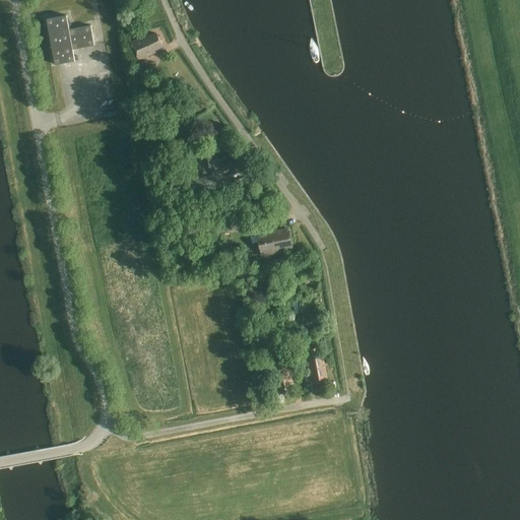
[(67,15),(49,18),(47,19),(55,64),(75,61),(73,49),(94,46),(91,25),(69,29),(67,15)]
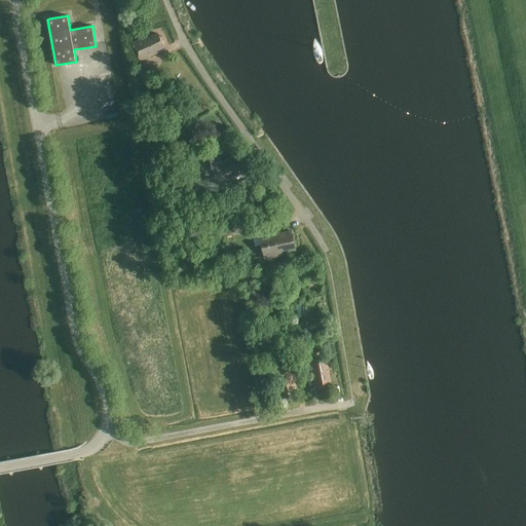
[(157,50),(164,47),(158,34),(150,37),(149,36),(134,43),(143,62),(158,53),(157,50)]
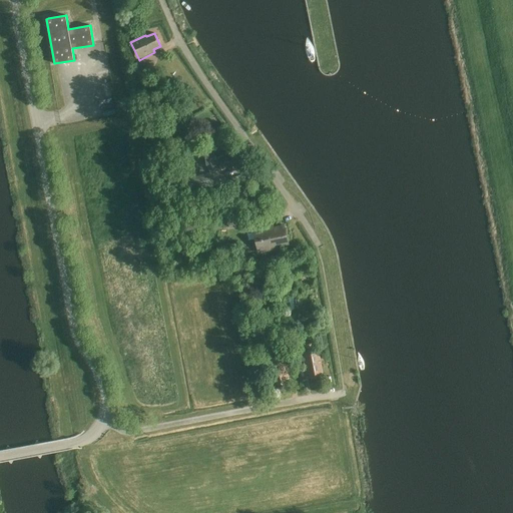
[(138,76),(149,70),(144,60),(133,66),(138,76)]
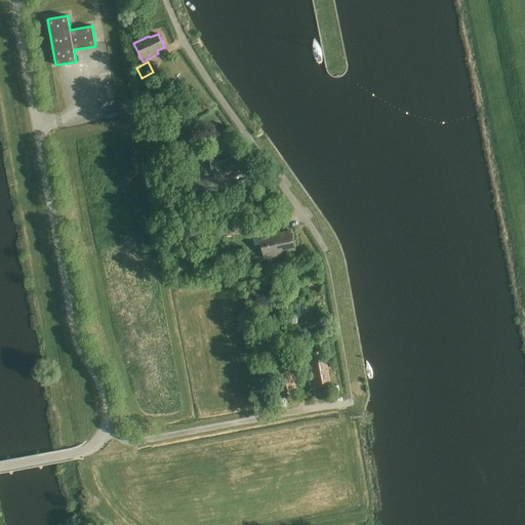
[(213,151),(208,151),(211,169),(212,168),(214,168),(215,167),(216,167),(220,175),(228,171),(229,173),(244,165),(239,154),(221,162),(220,160),(219,160),(218,155),(217,154),(216,153),(215,152),(213,151)]
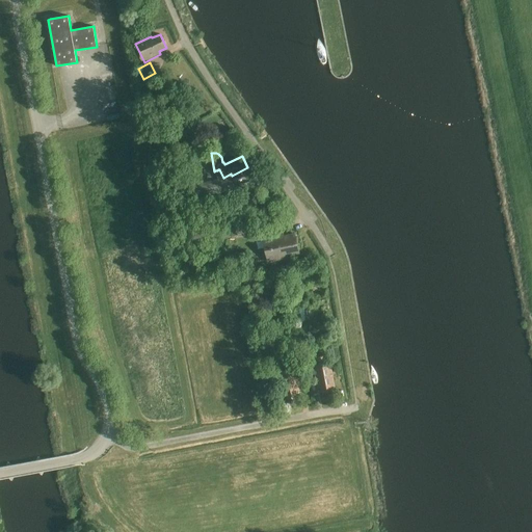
[(195,197),(227,191),(224,179),(193,184),(195,197)]
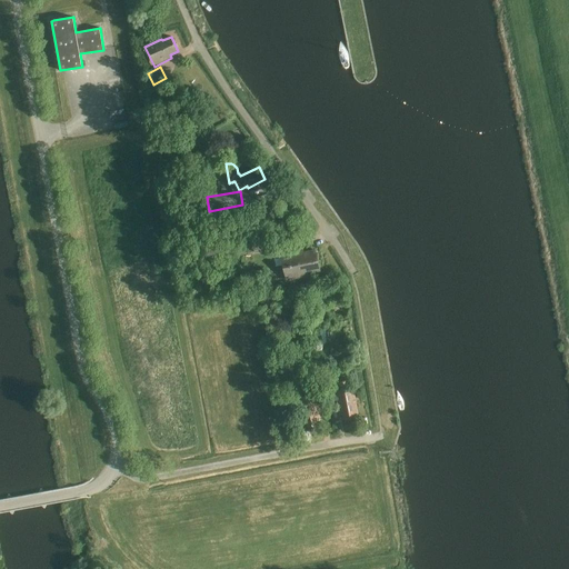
[(228,251),(226,240),(201,246),(205,257),(228,251)]
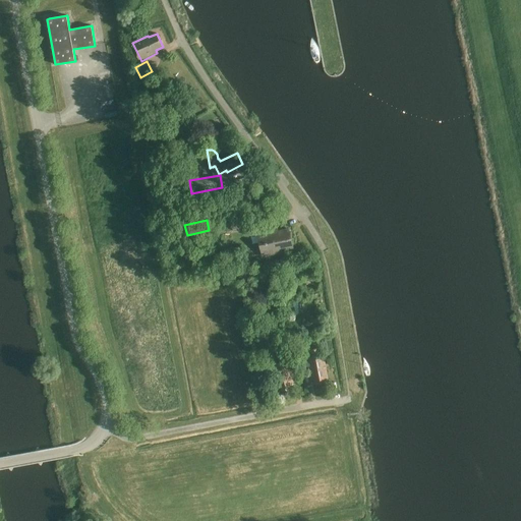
[(282,249),(293,247),(289,229),(278,232),(277,229),(257,233),(263,256),(282,252),(282,249)]
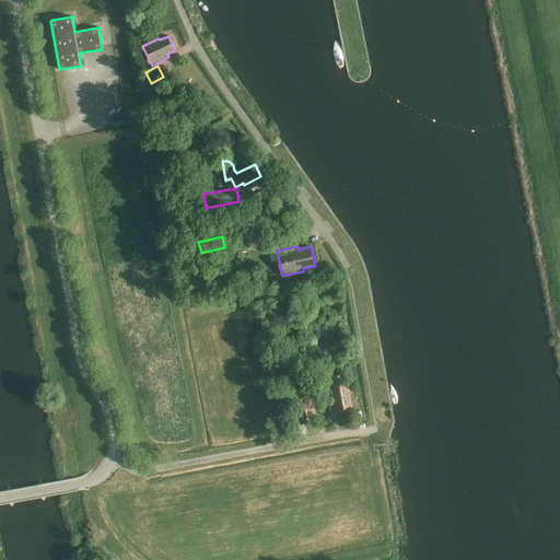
[(287,357),(278,359),(283,384),(292,382),(287,357)]
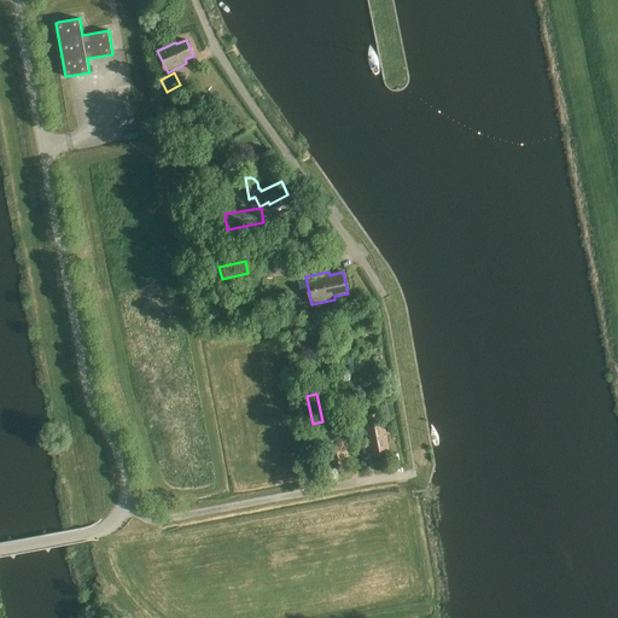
[(383,420),(391,419),(388,404),(380,406),(383,420)]
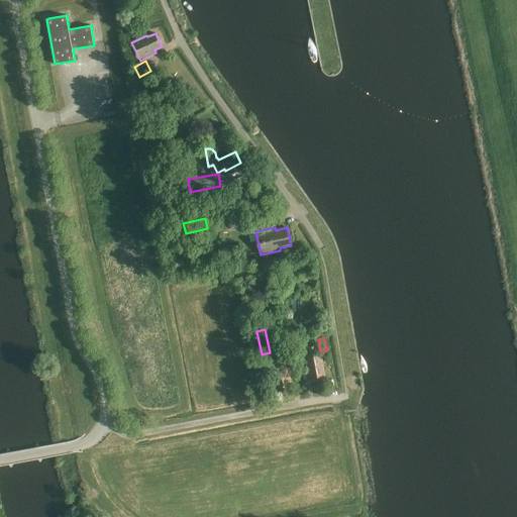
[(317,352),(305,354),(309,378),(313,378),(313,381),(322,379),(322,376),(325,375),(321,352),(317,352)]
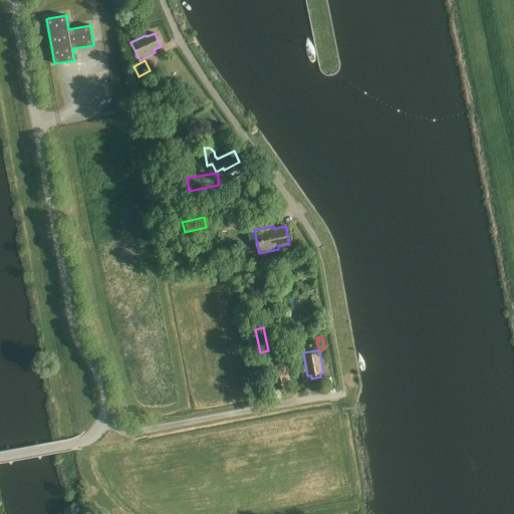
[(286,379),(289,379),(285,356),(270,359),(274,382),(277,381),(278,384),(287,382),(286,379)]
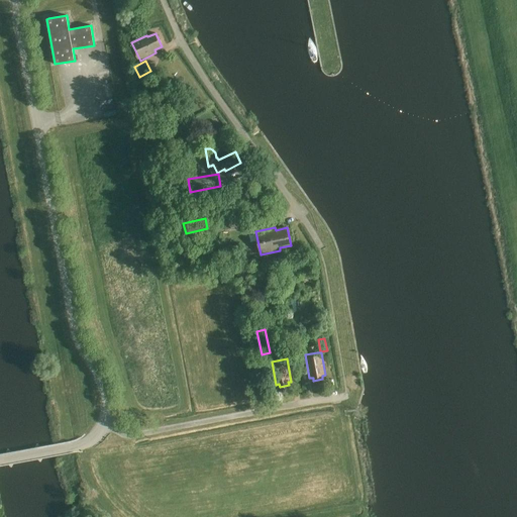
All buildings are outlined.
